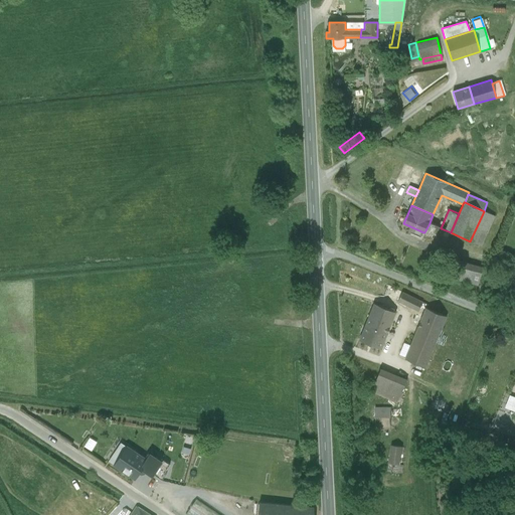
[(484,211),(470,241),(481,245),(494,215),(484,211)]
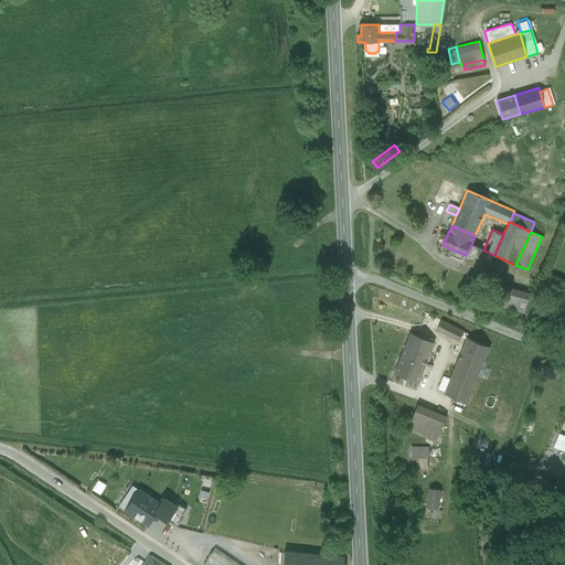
[(471,245),(466,255),(465,255),(464,257),(471,260),(477,247),(471,245)]
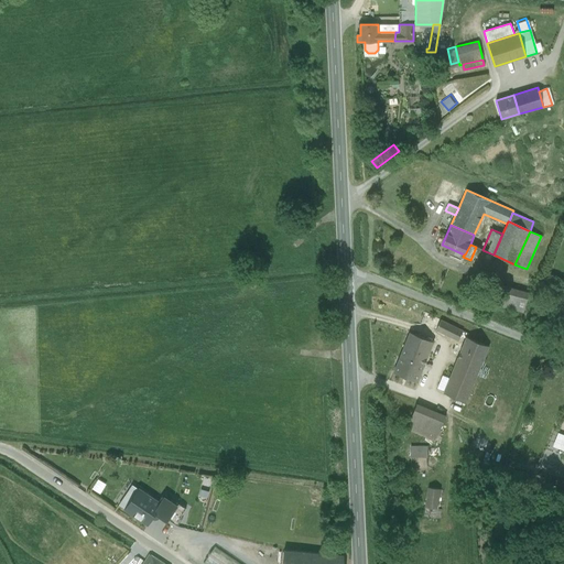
[(529,293),(494,283),(488,302),(523,312),(529,293)]
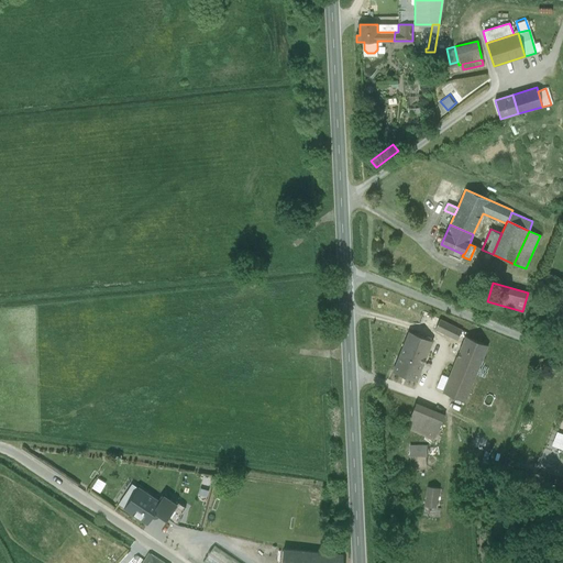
[(462,331),(440,320),(434,330),(456,341),(462,331)]
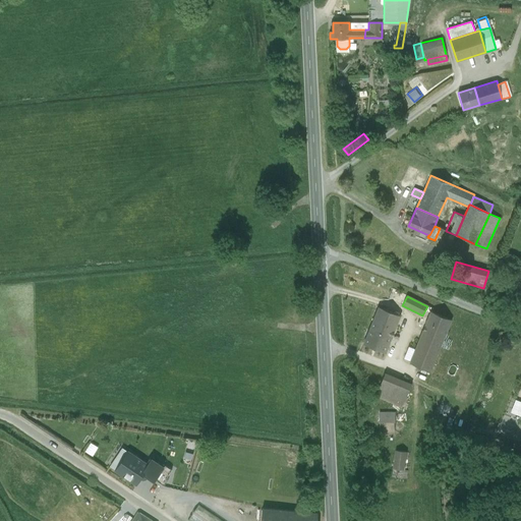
[(400,317),(378,308),(369,329),(391,338),(400,317)]
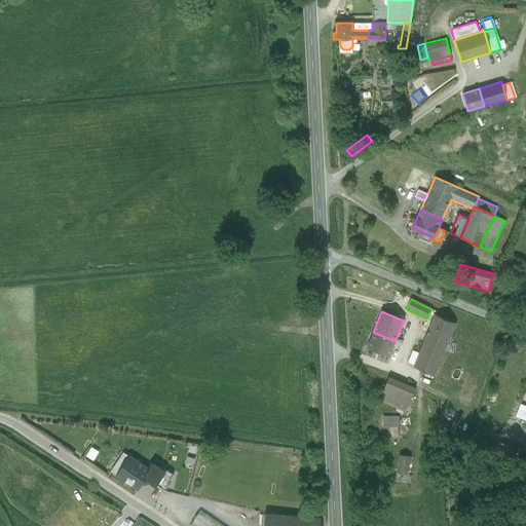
[(455,325),(435,315),(427,333),(448,342),(455,325)]
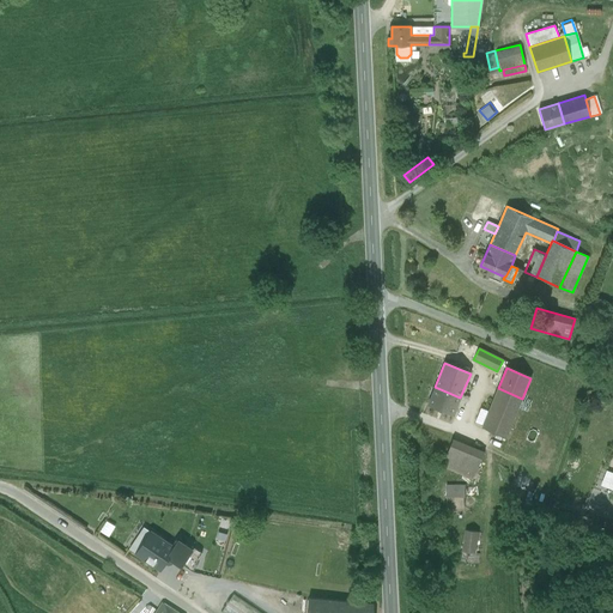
[(460,398),(435,387),(428,406),(453,417),(460,398)]
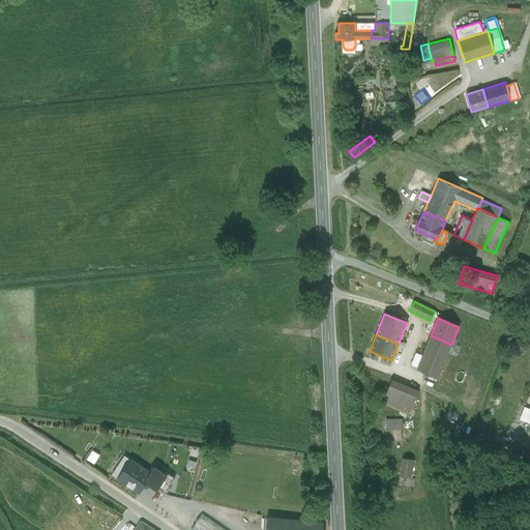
[(451,345),(431,335),(416,371),(437,379),(451,345)]
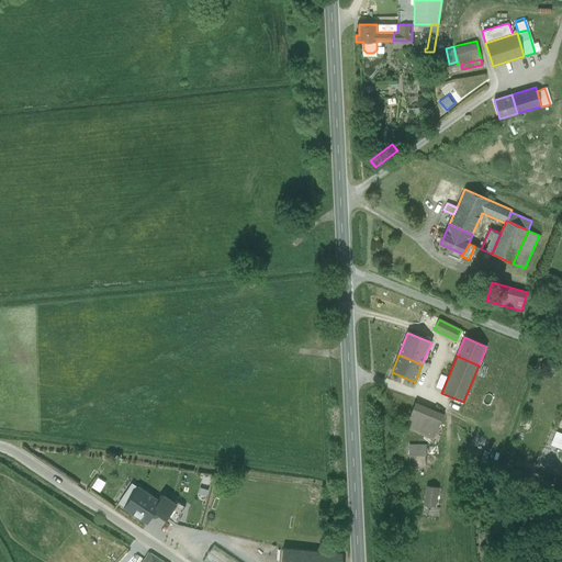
[(444,416),(414,404),(407,422),(436,434),(444,416)]
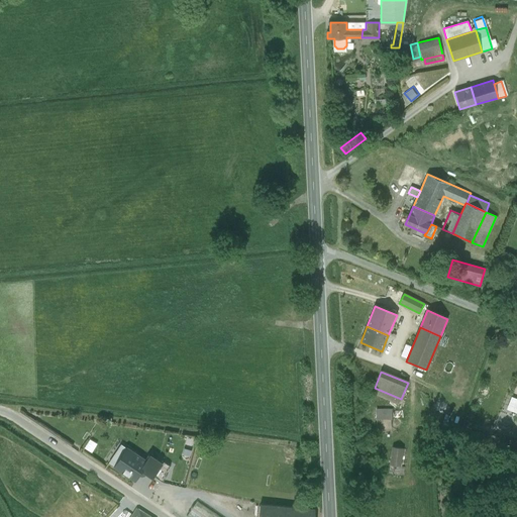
[(401,399),(375,388),(375,396),(398,406),(401,399)]
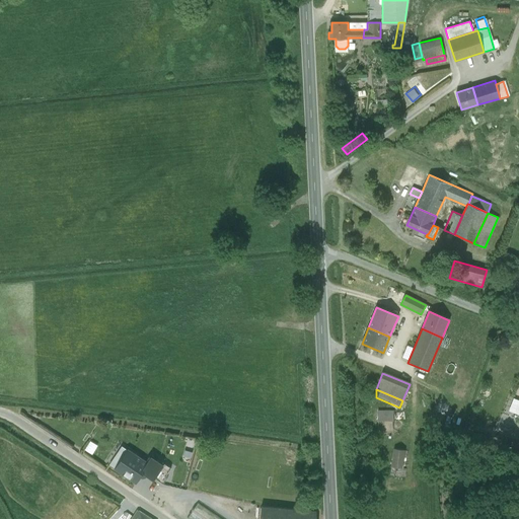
[(518,415),(518,401),(509,397),(504,409),(518,415)]
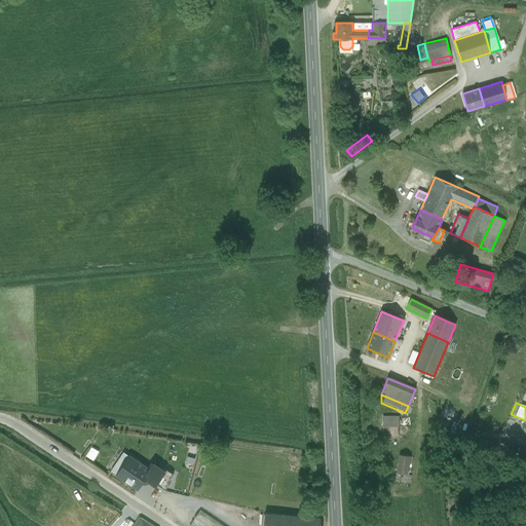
[(399,417),(381,417),(381,426),(399,427),(399,417)]
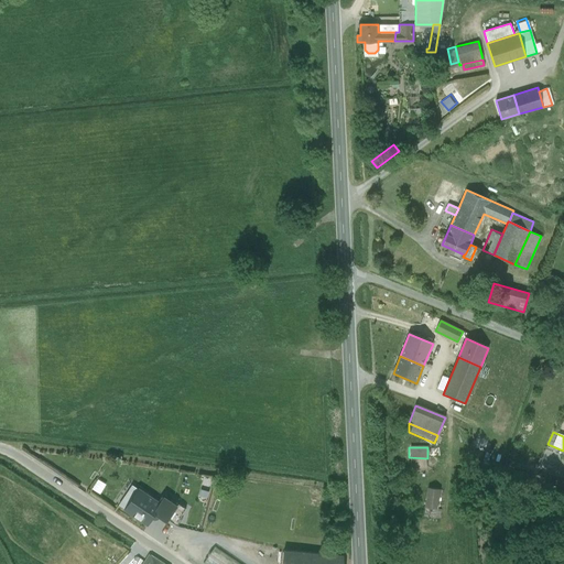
[(545,475),(542,488),(549,489),(552,476),(545,475)]
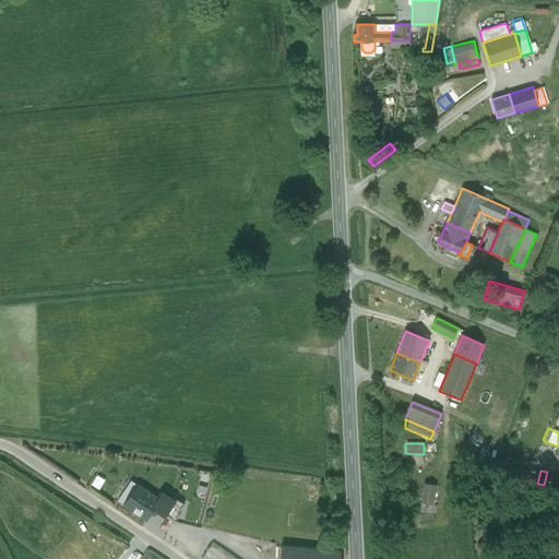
[(98,474),(93,484),(100,488),(106,479),(98,474)]
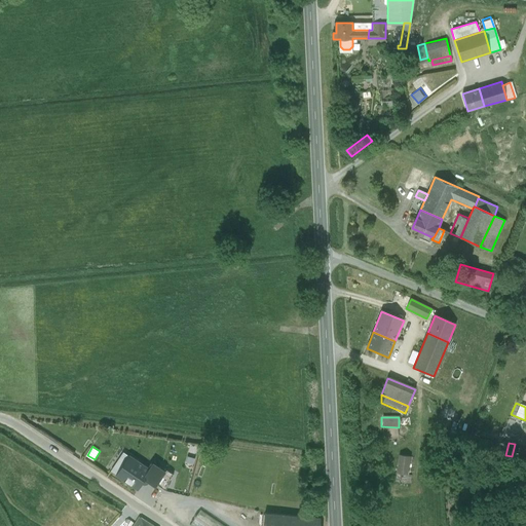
[(119,459),(124,463),(129,456),(123,452),(119,459)]
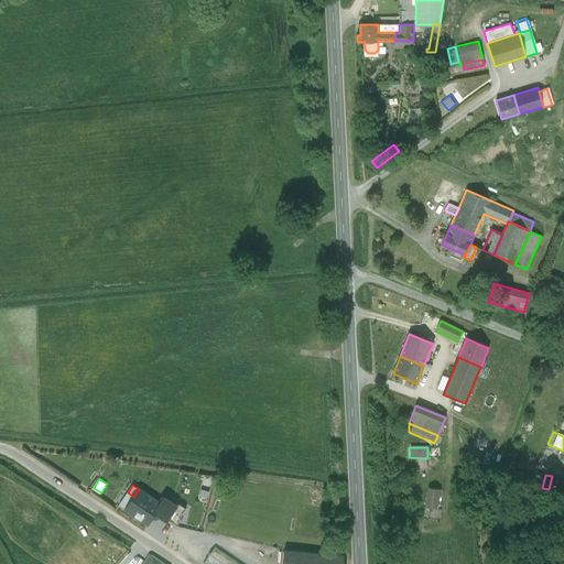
[(438,489),(427,488),(425,507),(436,508),(438,489)]
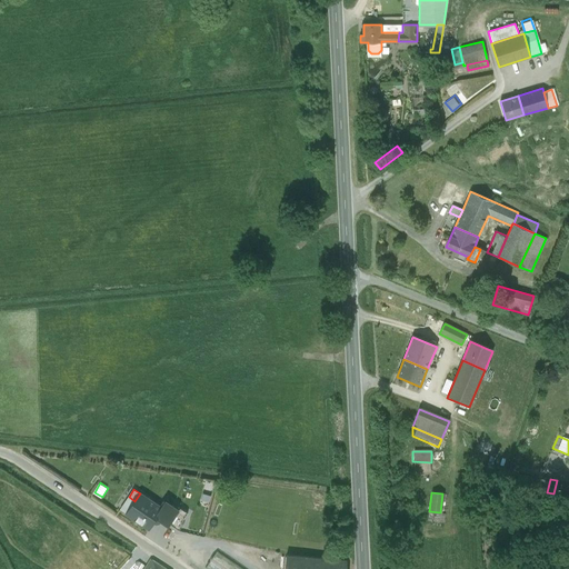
[(135,501),(126,513),(149,529),(157,517),(162,509),(161,508),(140,493),(135,501)]
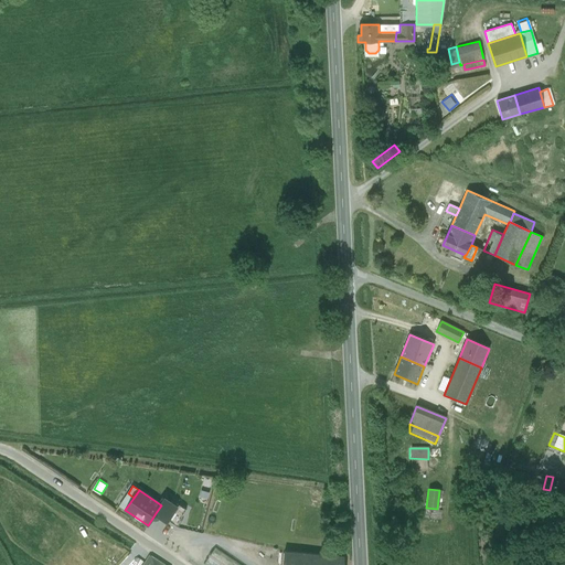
[(134,498),(128,493),(119,505),(125,510),(134,498)]
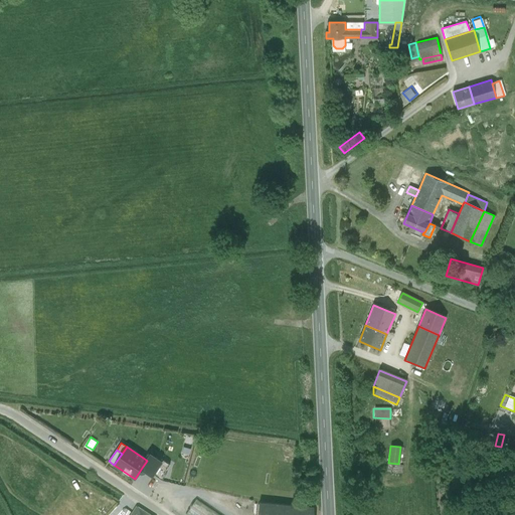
[(161,462),(150,455),(146,460),(147,461),(142,468),(153,475),(154,473),(161,462)]
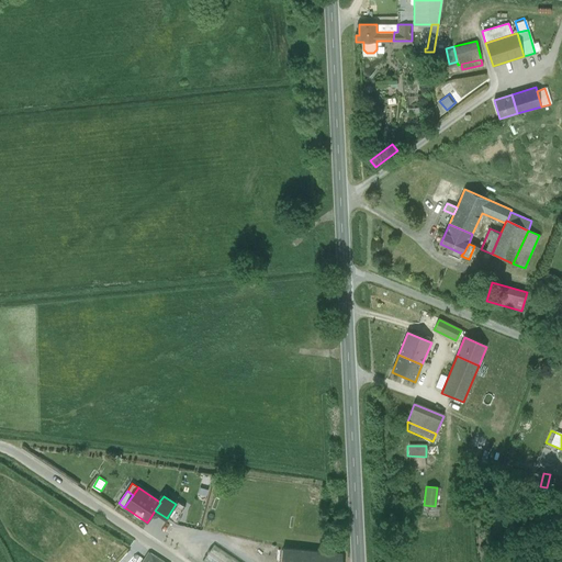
[(176,504),(168,516),(175,520),(186,504),(179,499),(176,504)]
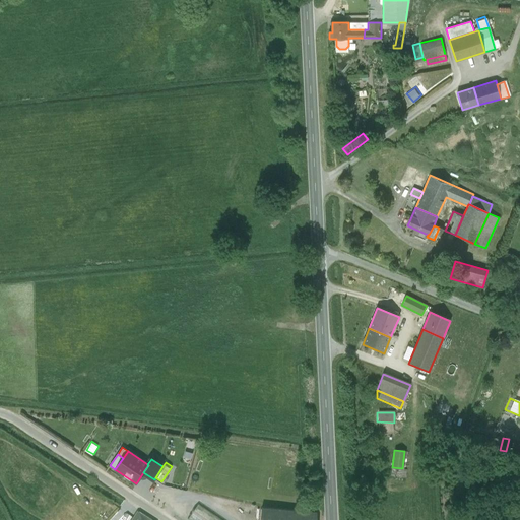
[(221,519),(198,504),(187,519),(221,519)]
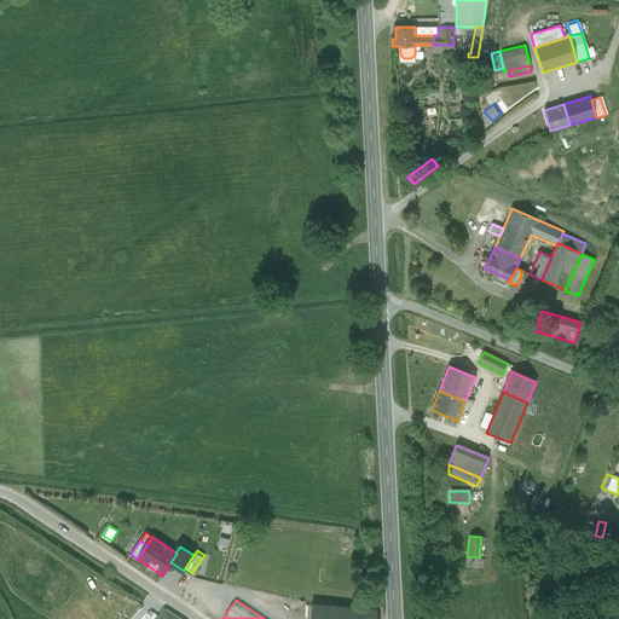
[(376,618),(377,611),(311,605),(310,618),(376,618)]
